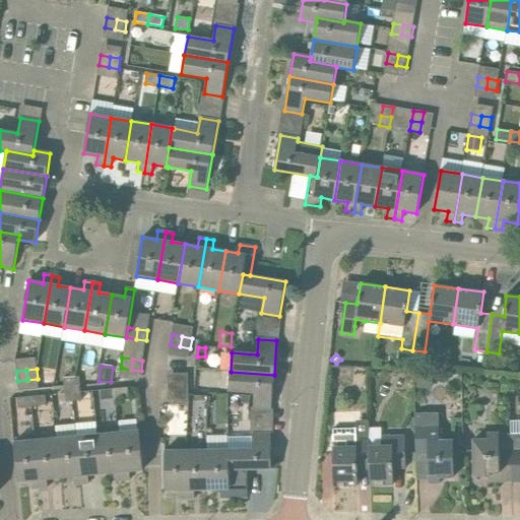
[(271,409),(274,375),(231,372),(229,391),(255,392),(253,408),(271,409)]
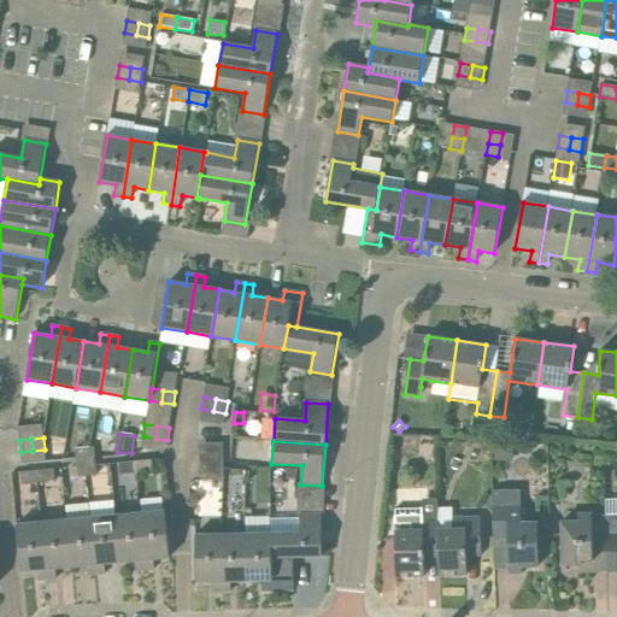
[(512,446),(494,446),(494,462),(512,462),(512,446)]
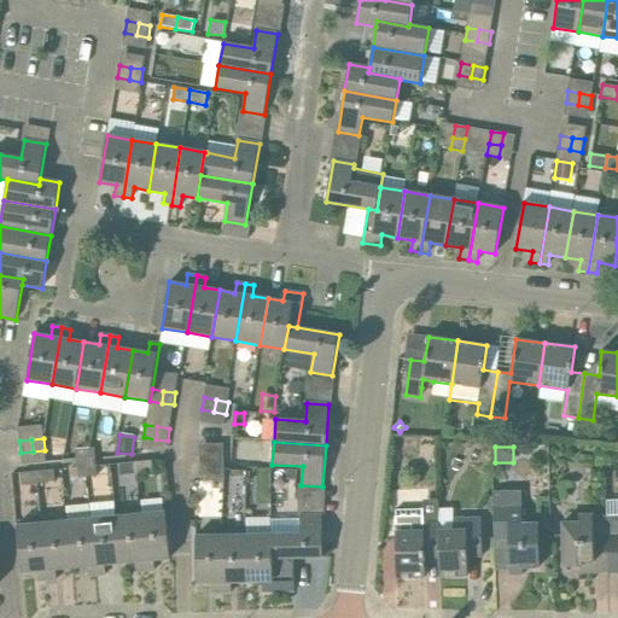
[(75,464),(86,462),(95,462),(94,459),(94,456),(94,448),(74,449),(75,458),(75,460),(75,464)]
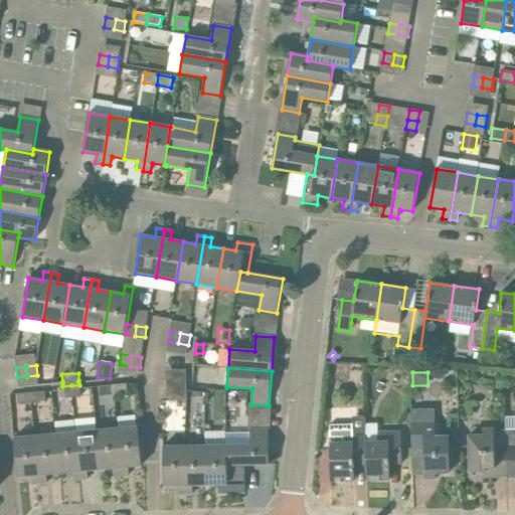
[(166,391),(176,391),(176,380),(166,381),(166,391)]
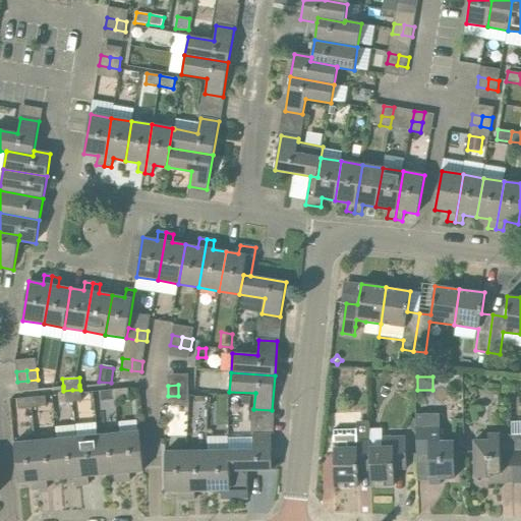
[(178,385),(178,396),(188,396),(188,385),(178,385)]
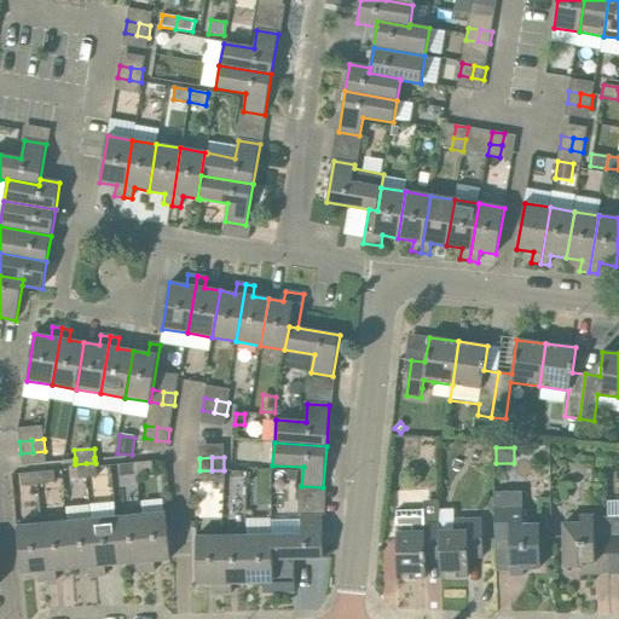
[(136,463),(137,475),(154,474),(152,462),(136,463)]
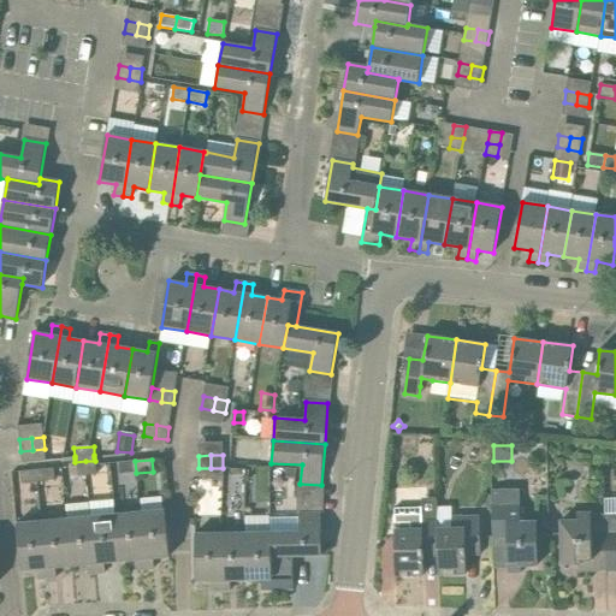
[(86,461),(75,462),(76,466),(76,467),(76,475),(87,475),(86,461)]
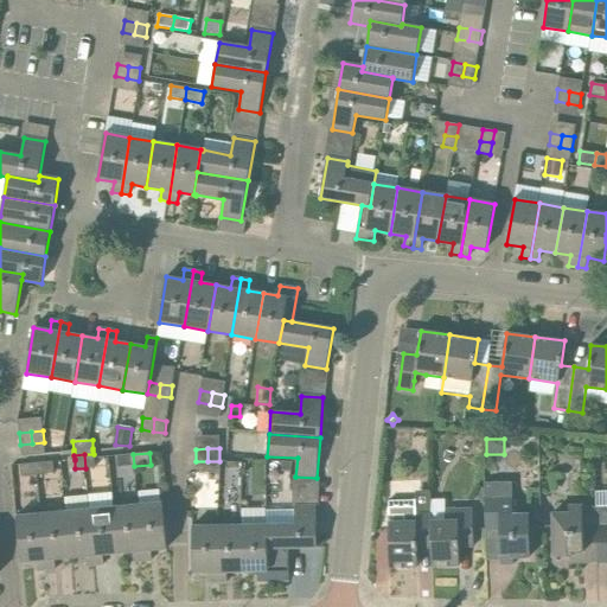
[(84,454),(85,468),(95,467),(94,458),(94,454),(84,454)]
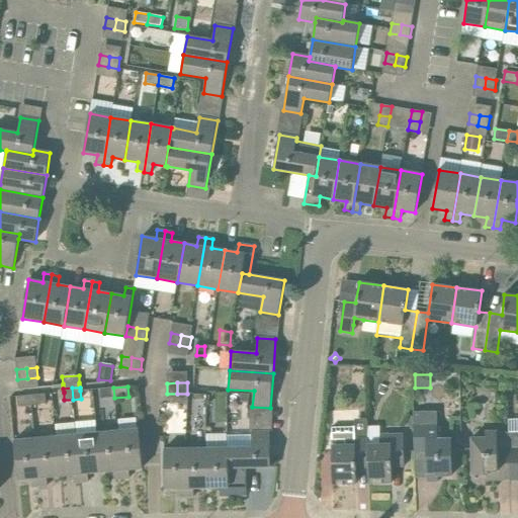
[(101,399),(114,398),(113,387),(100,389),(101,399)]
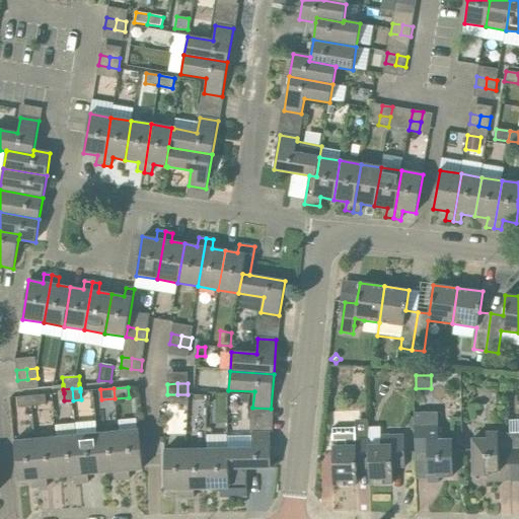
[(30,396),(31,406),(47,404),(46,394),(30,396)]
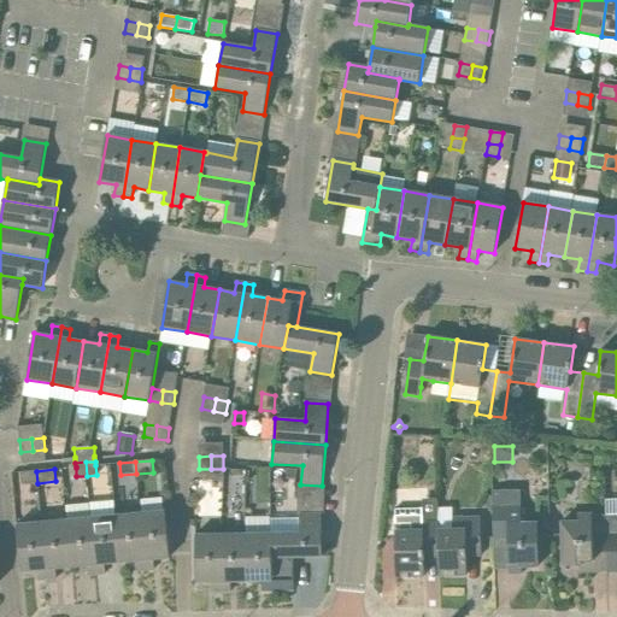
[(22,485),(37,483),(36,471),(21,472),(22,485)]
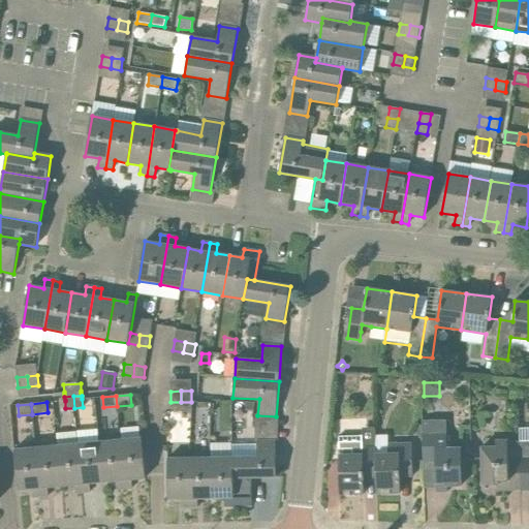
[(446,448),(446,434),(446,419),(422,421),(423,462),(435,462),(436,493),(448,492),(447,486),(462,486),(461,448),(446,448)]
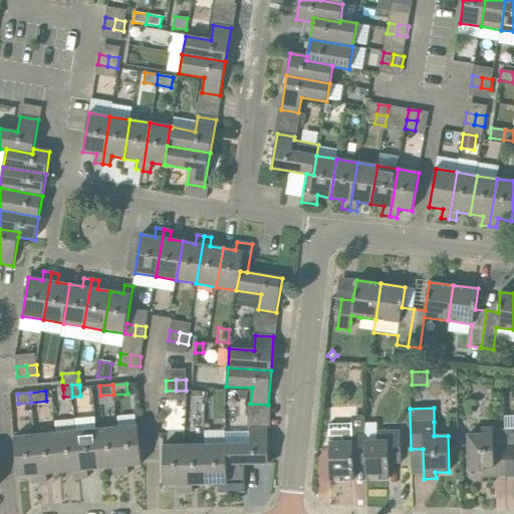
[(364,442),(365,442),(364,432),(352,433),(352,425),(328,426),(329,442),(330,481),(353,480),(353,459),(365,458),(364,442)]
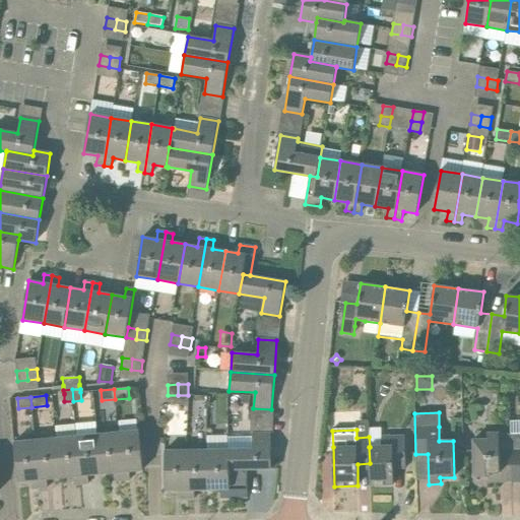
[(118,433),(123,480),(130,480),(129,471),(143,470),(139,431),(118,433)]
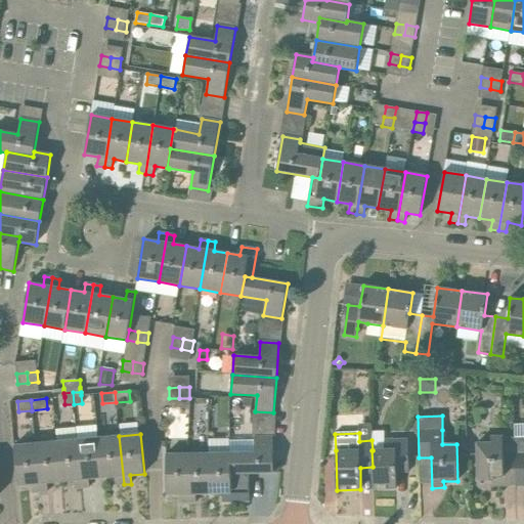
[(116,485),(124,484),(119,436),(98,438),(102,478),(115,476),(116,485)]
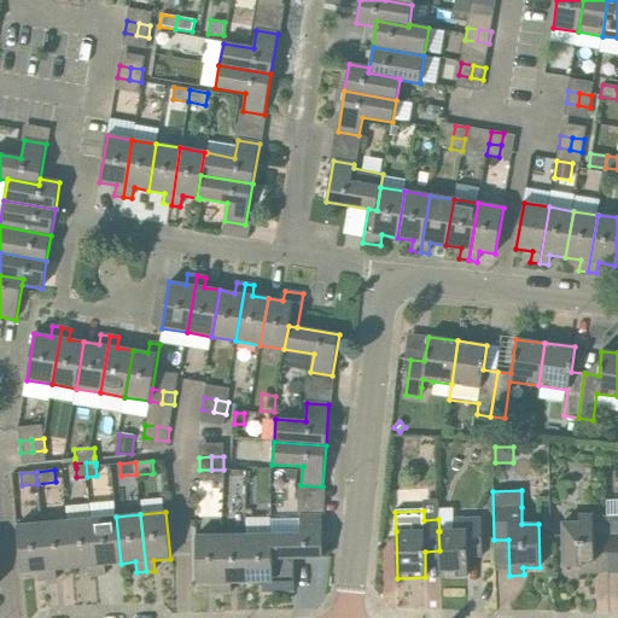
[(608,573),(607,514),(593,516),(579,516),(579,523),(563,523),(564,566),(581,566),(581,573),(608,573)]
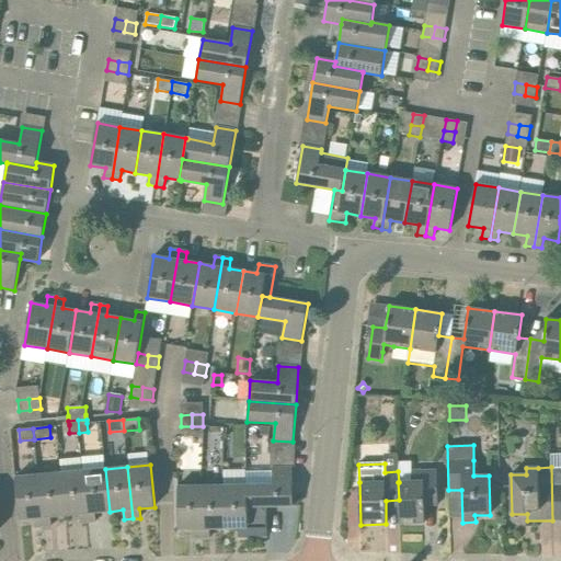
[(560,467),(551,467),(552,521),(560,519),(560,467)]
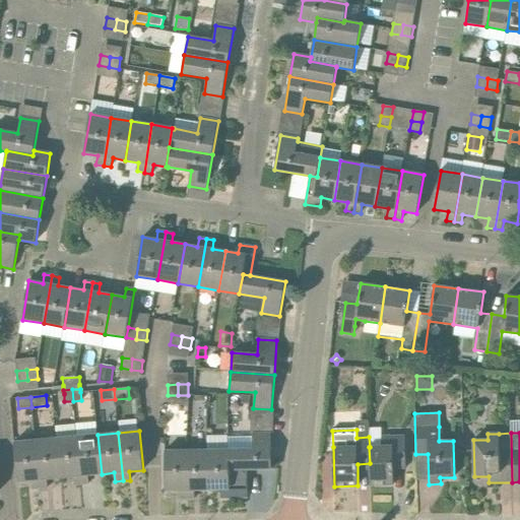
[(229,470),(236,469),(271,469),(271,434),(253,434),(253,450),(228,450),(229,470)]
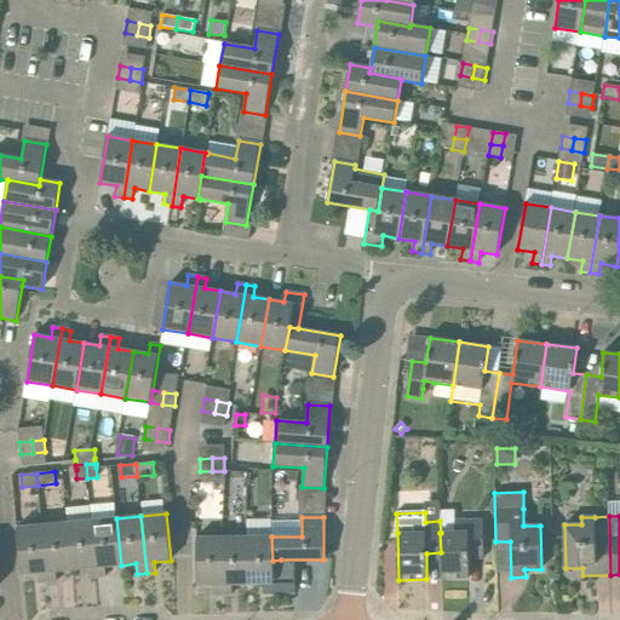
[(105,567),(121,566),(116,518),(92,521),(97,578),(107,577),(105,567)]
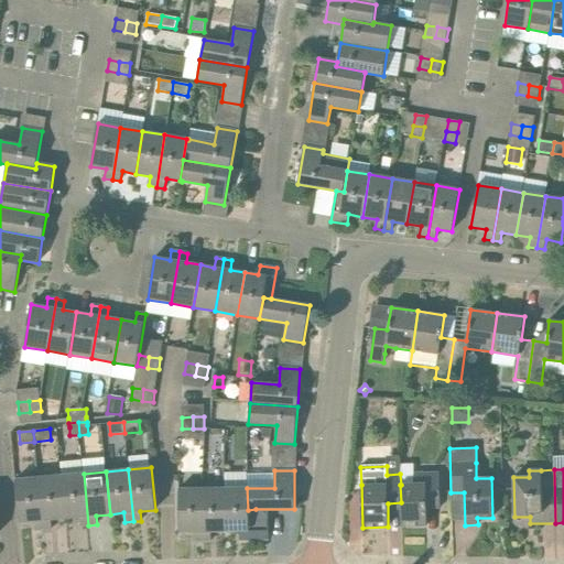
[(400,485),(401,502),(401,527),(427,525),(426,509),(441,508),(440,473),(413,474),(414,484),(401,485),(400,485)]
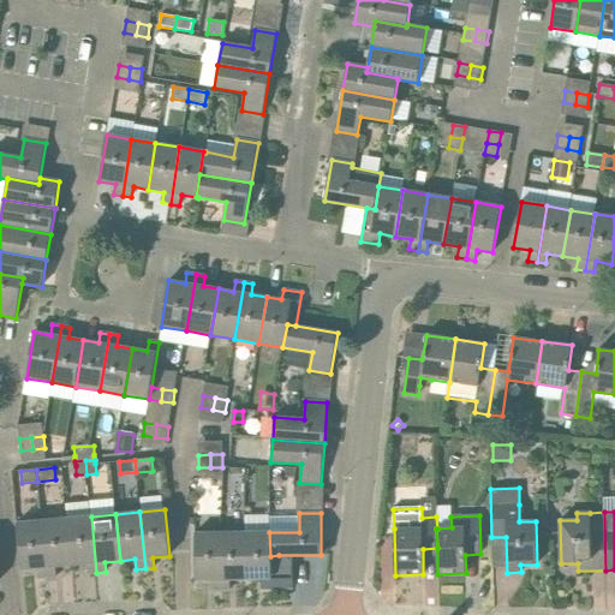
[(88,574),(96,573),(91,517),(66,519),(71,565),(87,563),(88,574)]
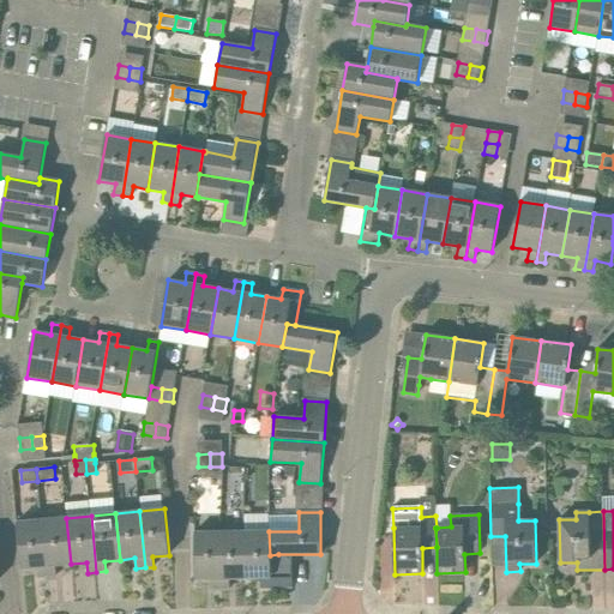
[(55,566),(71,564),(66,518),(42,521),(48,577),(56,576),(55,566)]
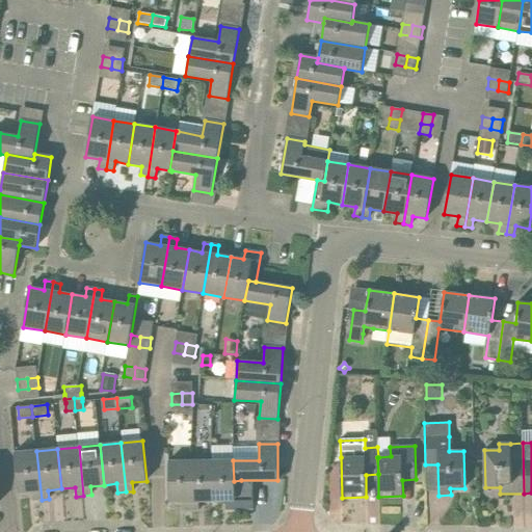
[(33,501),(42,500),(36,451),(15,453),(19,493),(32,491),(33,501)]
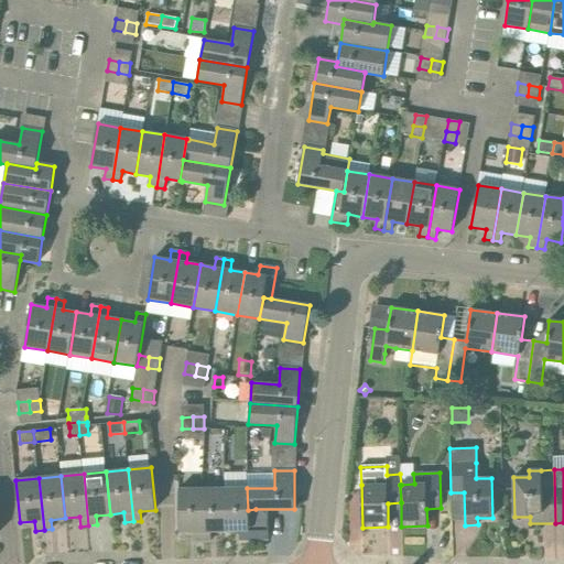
[(212,531),(225,531),(225,488),(202,489),(203,541),(212,541),(212,531)]
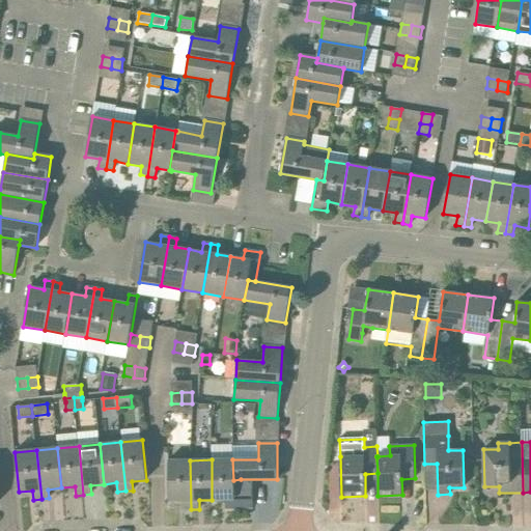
[(241,508),(241,479),(233,480),(232,459),(212,459),(212,500),(225,500),(225,509),(241,508)]
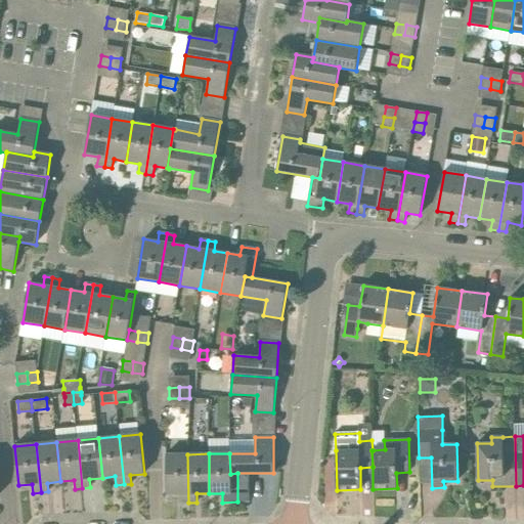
[(181,503),(188,503),(187,454),(166,454),(167,494),(181,494),(181,503)]
